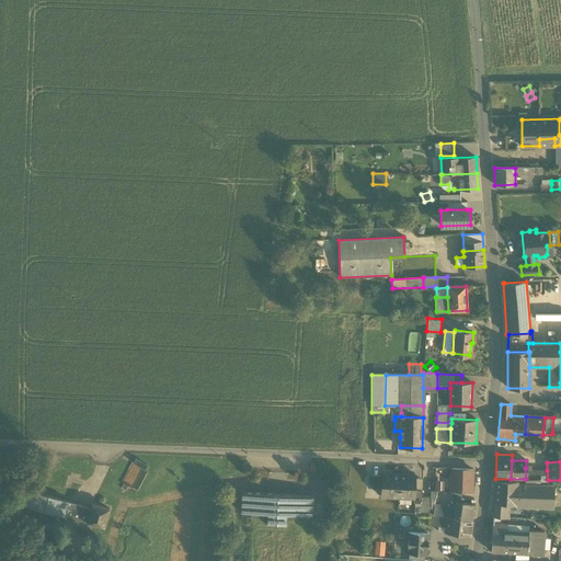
[(139,488),(148,470),(133,462),(124,481),(139,488)]
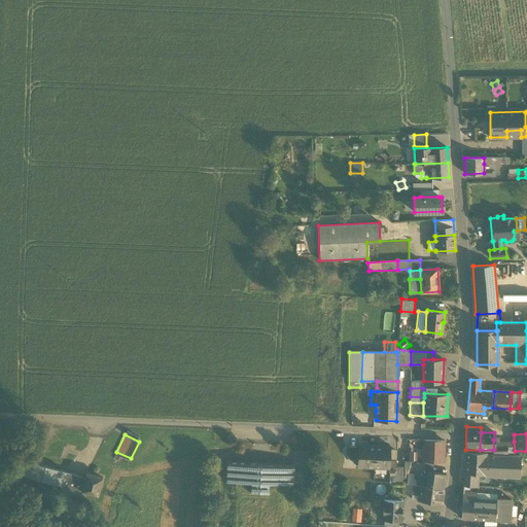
[(433,461),(443,461),(444,441),(424,440),(424,448),(422,448),(422,453),(423,453),(423,460),(429,461),(433,461)]
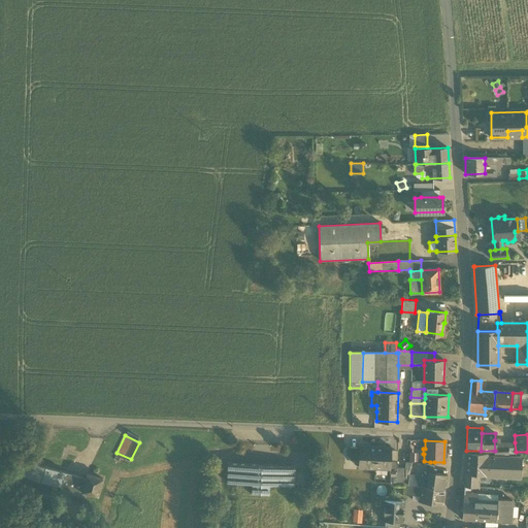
[(499,440),(495,440),(494,440),(495,451),(494,451),(494,454),(507,455),(516,452),(515,442),(499,442),(499,440)]
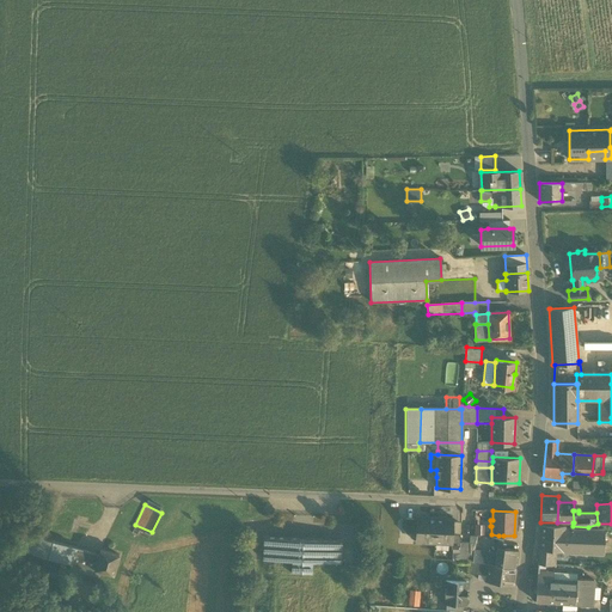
[(416,542),(434,542),(435,516),(417,516),(416,518),(416,533),(416,542)]
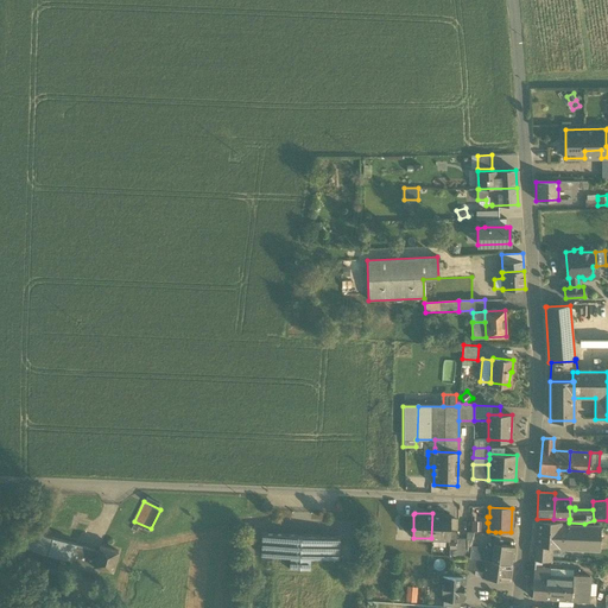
[(450,514),(432,513),(431,538),(449,539),(449,530),(450,518),(450,514)]
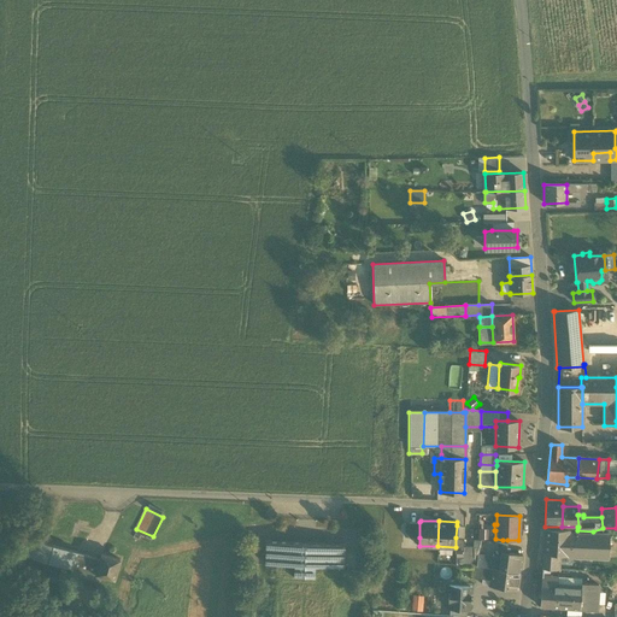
[(407,536),(419,538),(419,522),(409,522),(407,536)]
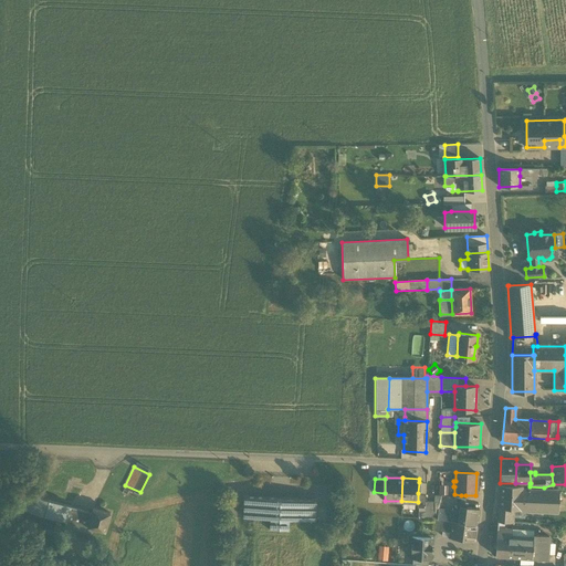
[(448,484),(439,484),(439,494),(448,494),(448,484)]
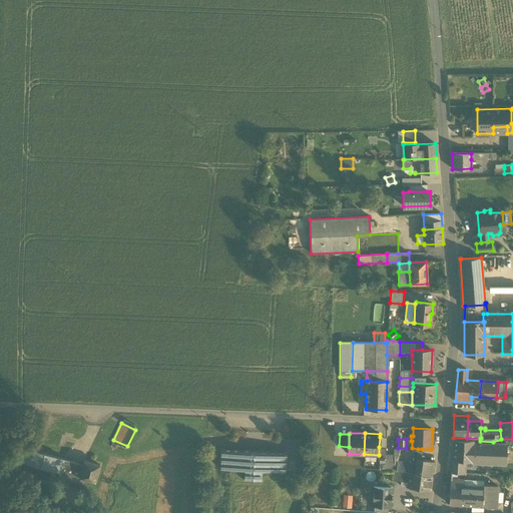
[(454,440),(452,460),(465,461),(472,462),(472,461),(474,441),(454,440)]
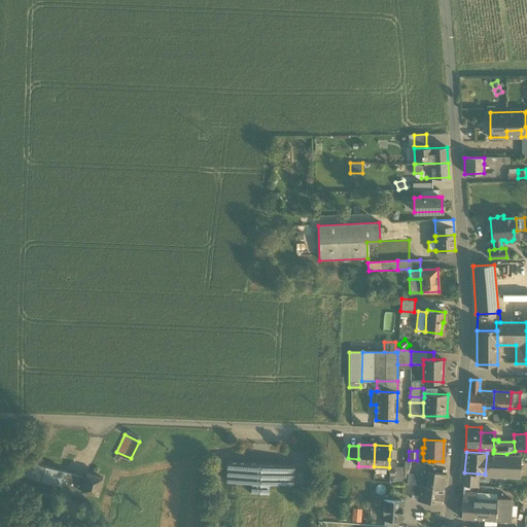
[(515,455),(505,455),(503,476),(506,478),(520,477),(522,452),(515,453),(515,455)]
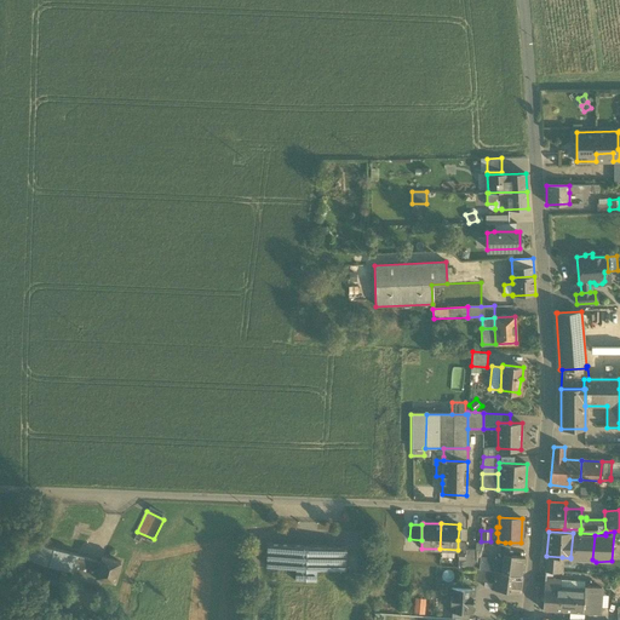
[(570,557),(592,560),(595,535),(577,535),(574,533),(573,533),(570,557)]
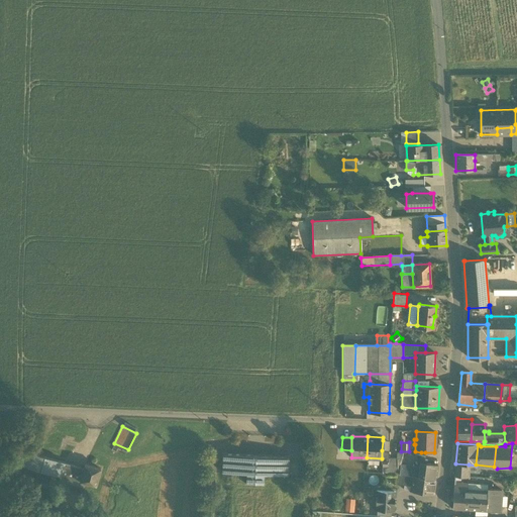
[(20,466),(60,477),(64,463),(64,462),(24,451),(20,466)]
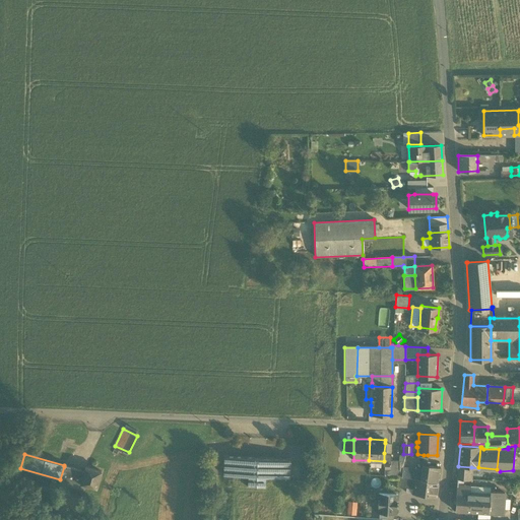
[(247,485),(264,485),(265,476),(289,477),(289,460),(224,457),(223,475),(248,476),(247,485)]
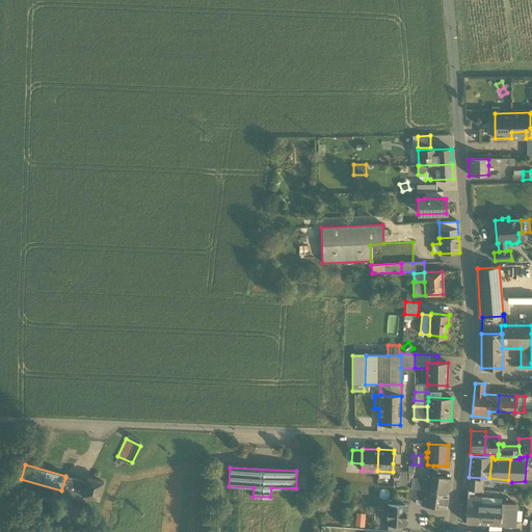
[(413,478),(413,472),(407,472),(399,472),(399,477),(399,487),(407,487),(411,487),(413,478)]
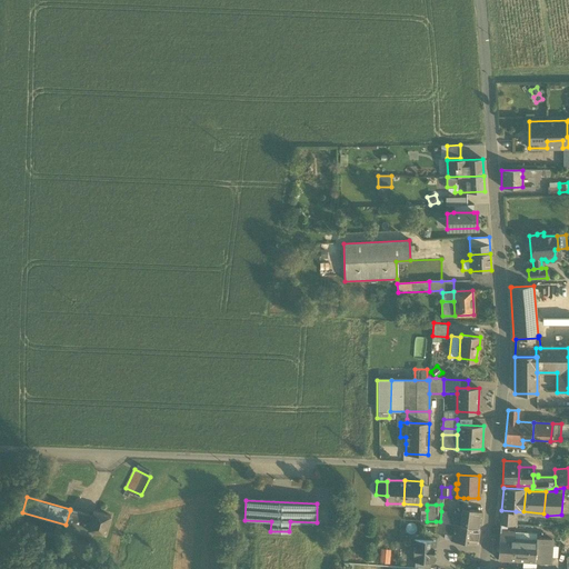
[(440,521),(453,523),(479,528),(481,511),(470,509),(462,508),(461,508),(461,515),(441,511),(440,521)]
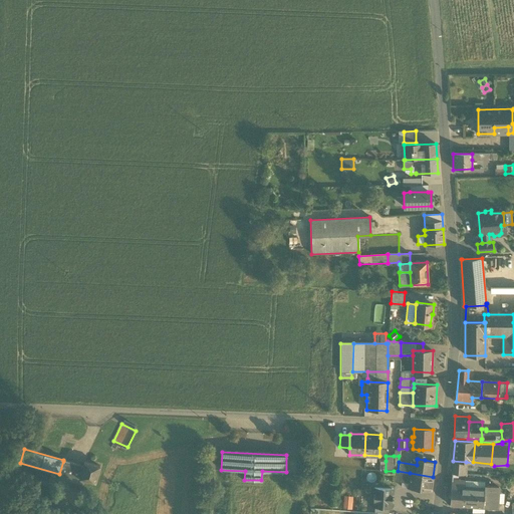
[(83,466),(63,461),(59,474),(58,477),(78,483),(79,479),(83,466)]
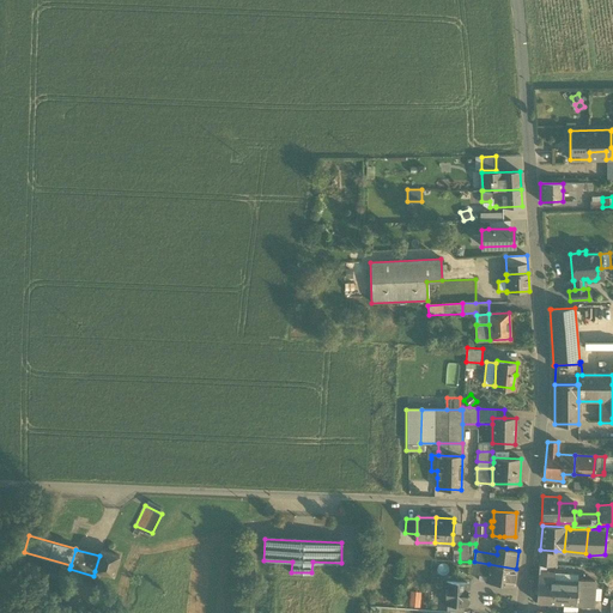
[(554,562),(556,551),(540,550),(540,560),(554,562)]
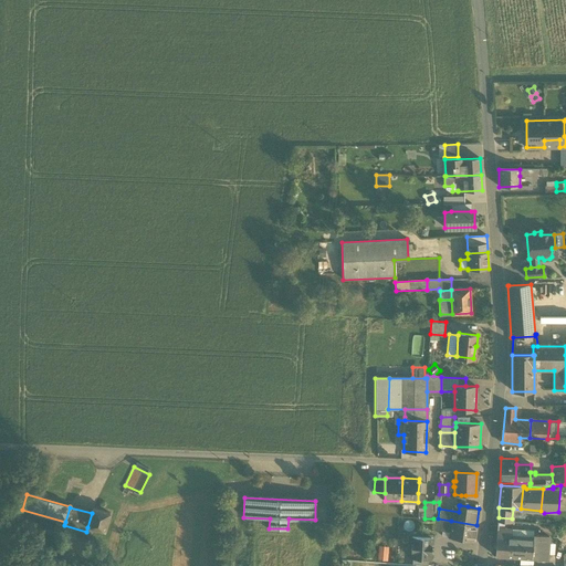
[(93,509),(92,513),(87,527),(104,532),(109,513),(93,509)]
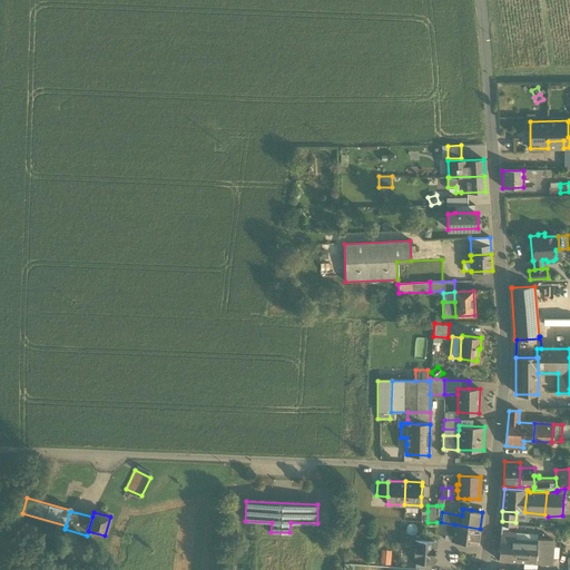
[(444,540),(451,541),(452,539),(452,536),(454,524),(441,522),(436,522),(435,533),(445,534),(444,540)]
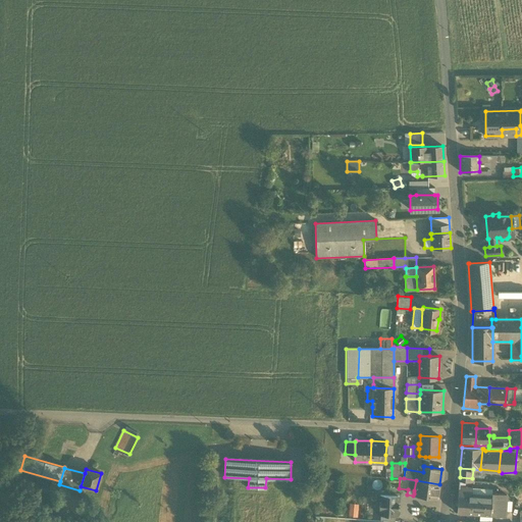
[(437,499),(439,484),(416,480),(414,490),(414,493),(413,496),(437,499)]
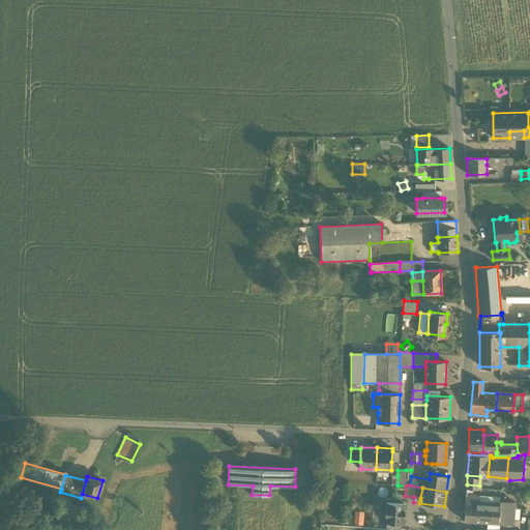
[(479,495),(466,494),(464,521),(487,523),(498,524),(499,505),(478,503),(479,495)]
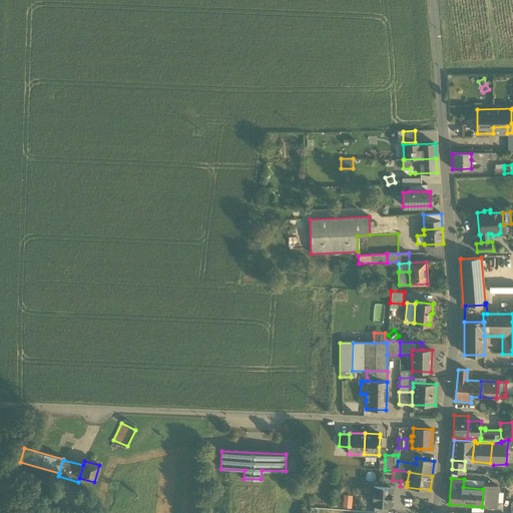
[(463,487),(483,489),(483,485),(484,480),(464,479),(463,487)]
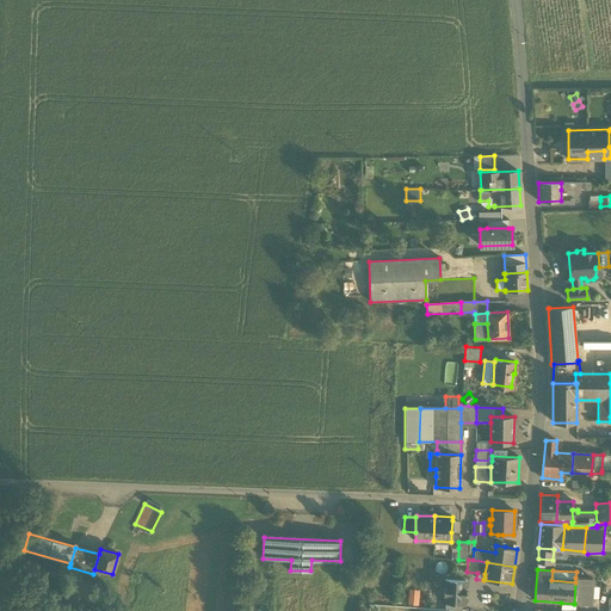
[(592,579),(575,578),(575,582),(574,604),(575,604),(591,604),(591,598),(592,586),(592,579)]
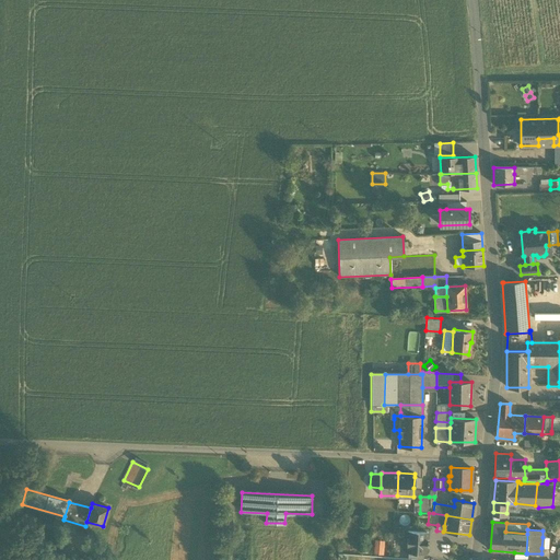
[(423,553),(426,553),(427,533),(408,532),(407,552),(408,552),(423,553)]
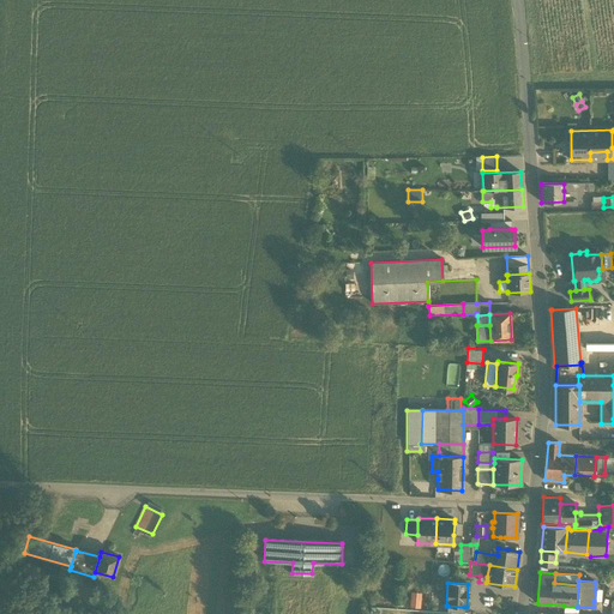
[(410,593),(409,608),(420,608),(421,594),(410,593)]
